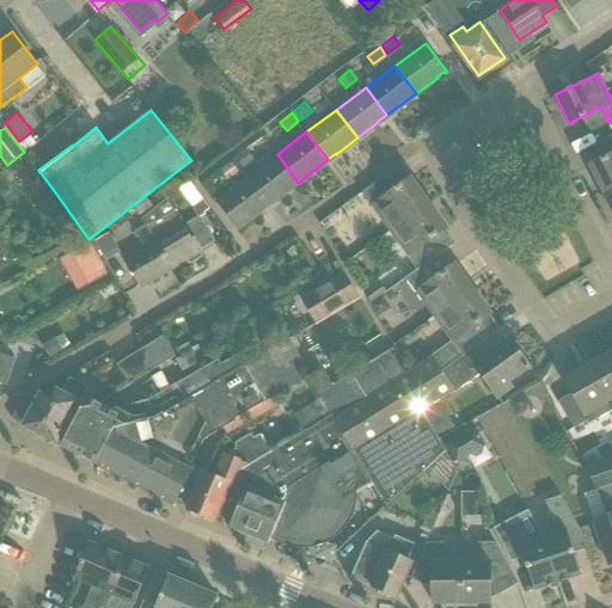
[(246,148),(237,155),(243,165),(252,157),(246,148)]
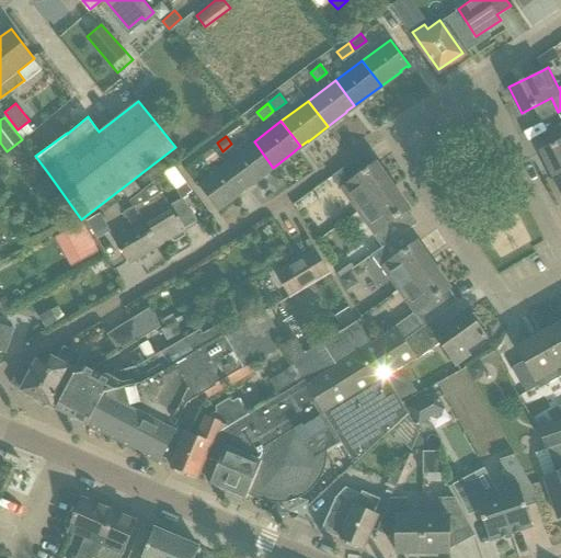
[(560,138),(540,149),(553,175),(560,171),(560,138)]
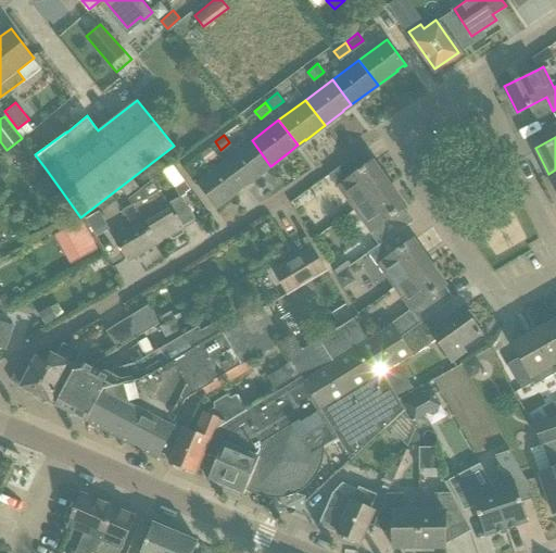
[(252,180),(270,166),(252,140),(225,161),(243,185),(251,179),(252,180)]
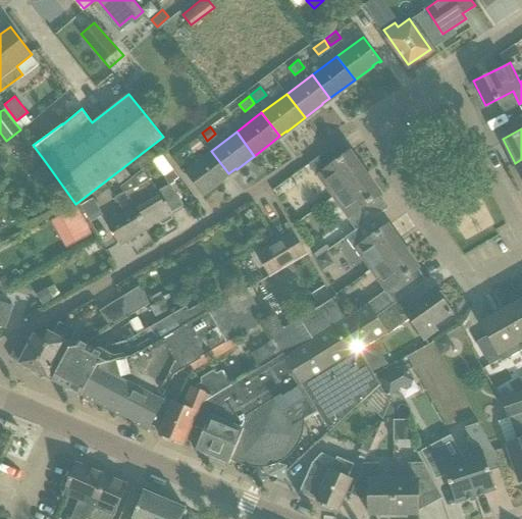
[(197,137),(188,144),(194,152),(203,145),(197,137)]
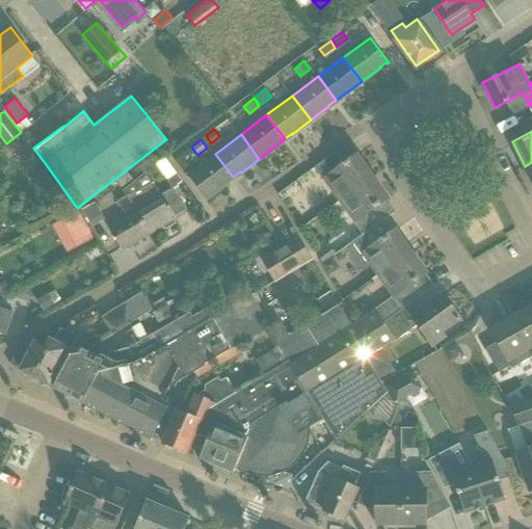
[(314,166),(326,183),(328,186),(330,185),(340,197),(372,175),(357,153),(355,154),(347,142),(314,166)]
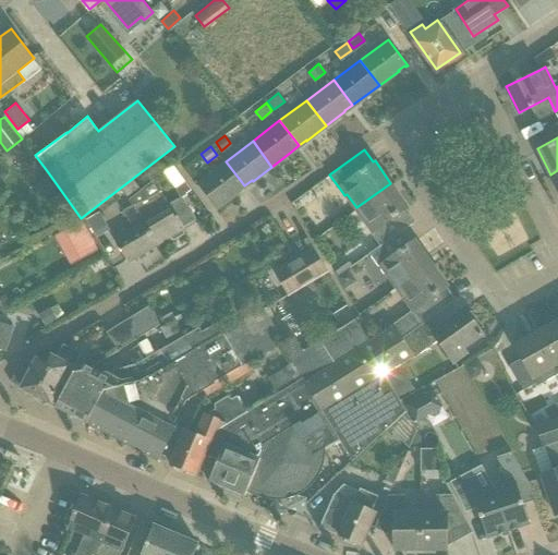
[(198,182),(205,191),(218,208),(220,206),(219,206),(238,192),(237,192),(244,185),(226,161),(198,182)]
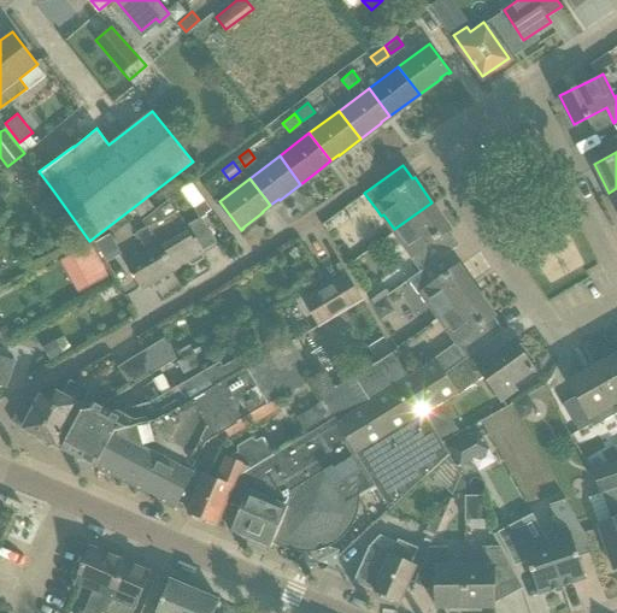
[(142,218),(146,224),(171,267),(172,270),(204,252),(203,248),(216,241),(201,217),(200,214),(199,216),(187,223),(170,196),(157,206),(157,207),(142,218)]
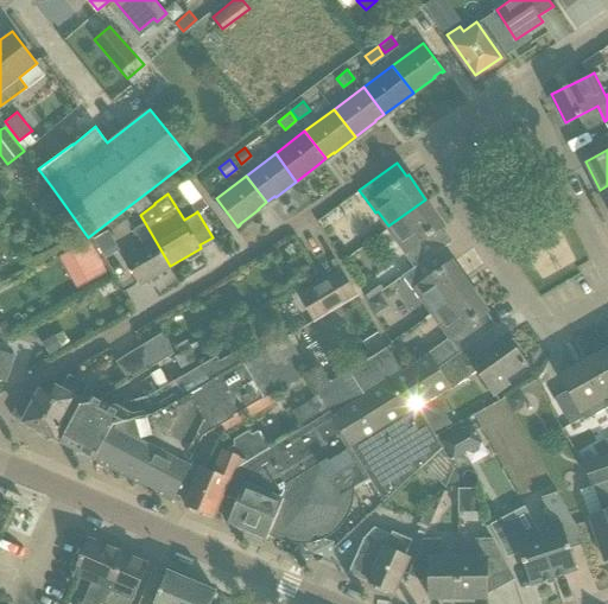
[(201,196),(191,203),(196,213),(197,211),(198,214),(203,210),(203,209),(208,204),(201,196)]
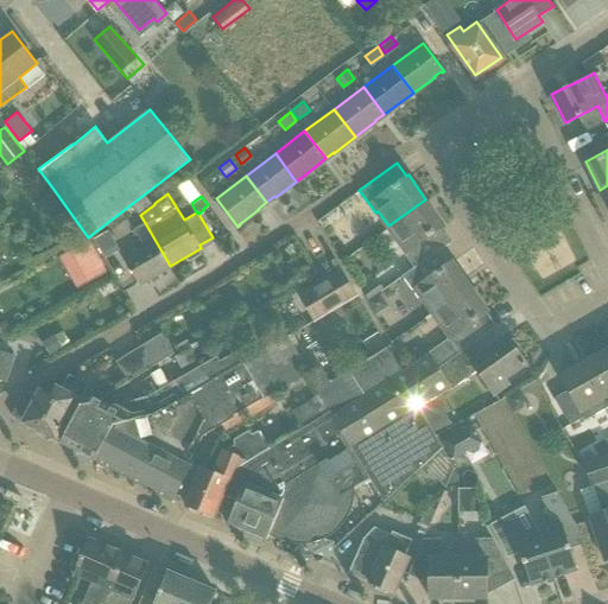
[(413,267),(449,242),(439,228),(444,224),(425,199),(388,226),(399,241),(397,245),(413,267)]
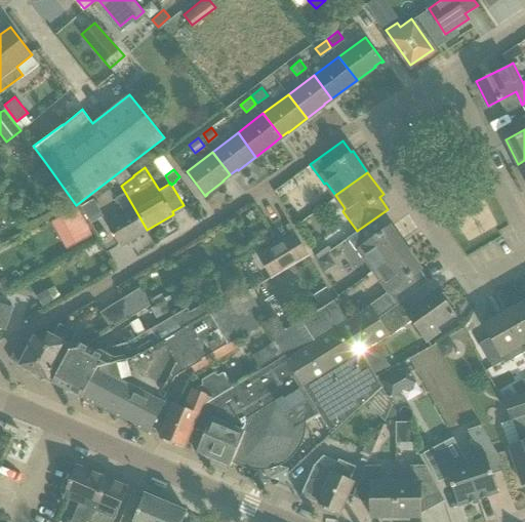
[(121,245),(147,230),(146,228),(124,191),(115,197),(124,210),(107,221),(121,245)]
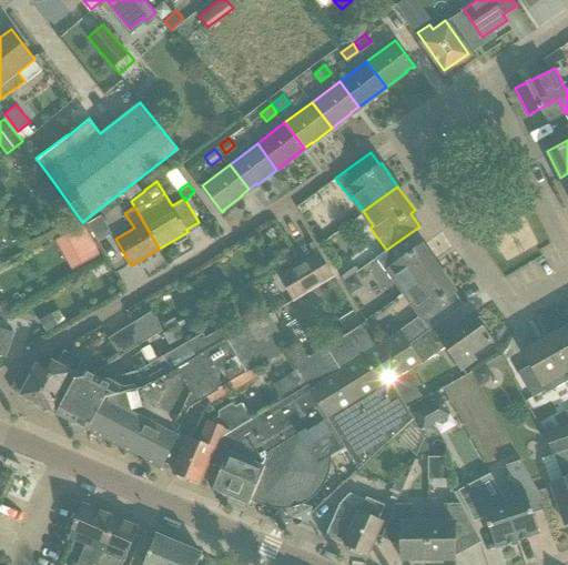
[(405,292),(439,266),(422,243),(419,245),(411,233),(419,226),(386,250),(375,258),(392,280),(395,278),(405,292)]
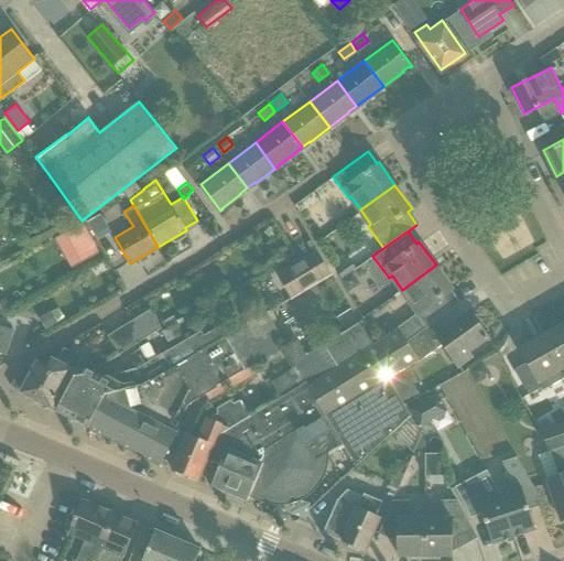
[(86,263),(98,255),(78,229),(66,238),(86,263)]
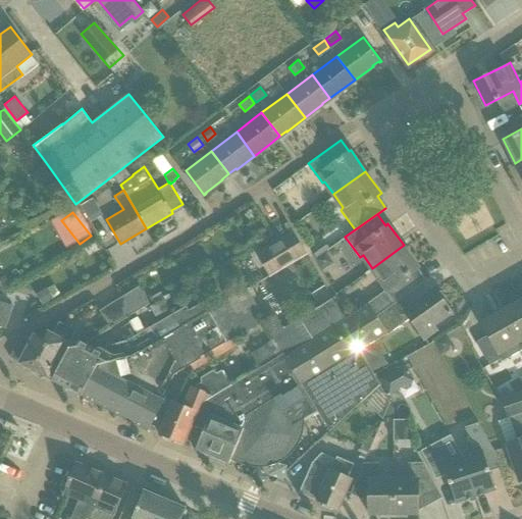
[(305,252),(304,251),(294,232),(258,254),(269,271),(269,273),(305,252)]
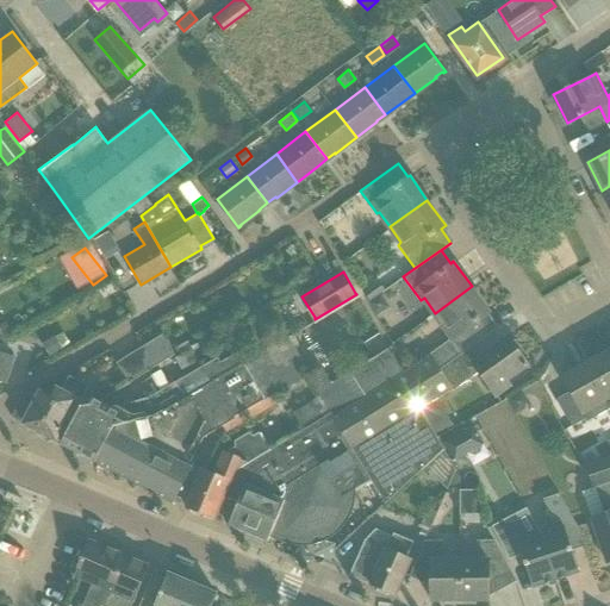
[(379,280),(363,291),(368,299),(384,288),(379,280)]
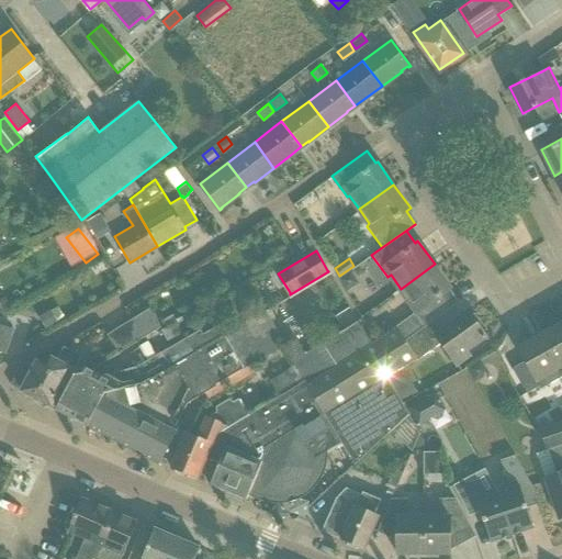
[(451,287),(435,264),(401,289),(411,302),(407,304),(413,312),(395,325),(404,339),(405,339),(423,325),(433,319),(458,301),(449,289),(451,287)]
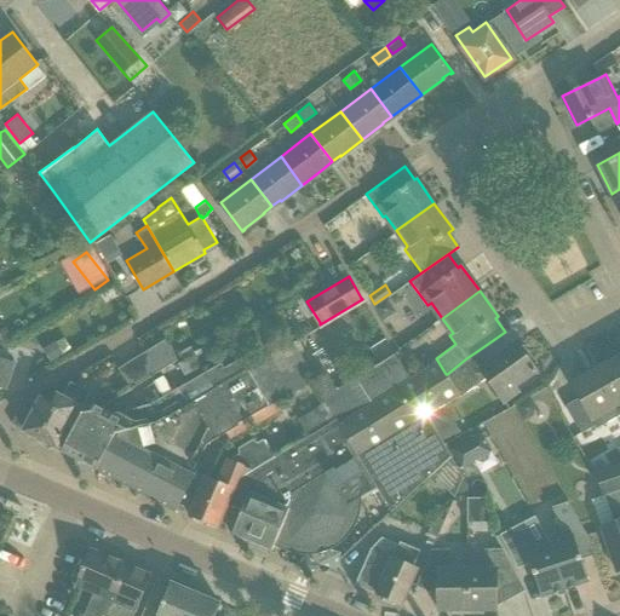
[(386,298),(375,306),(383,318),(391,312),(392,306),(386,298)]
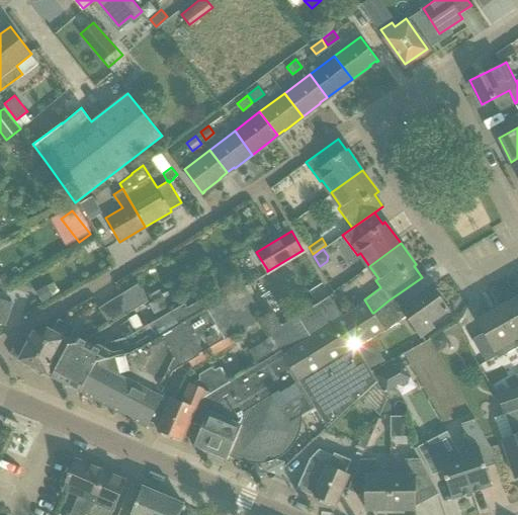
[(148,298),(138,281),(98,306),(108,323),(148,298)]
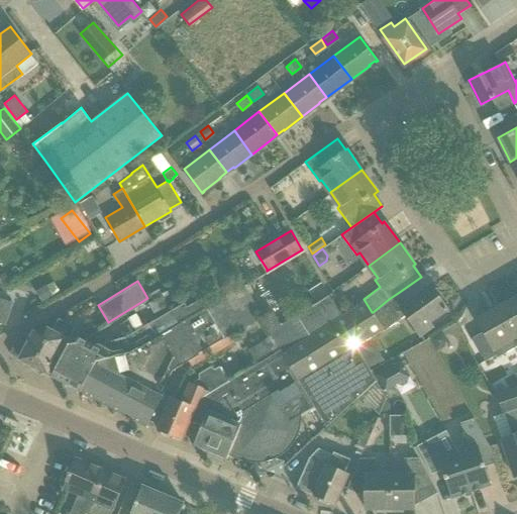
[(45,284),(36,290),(42,300),(52,294),(45,284)]
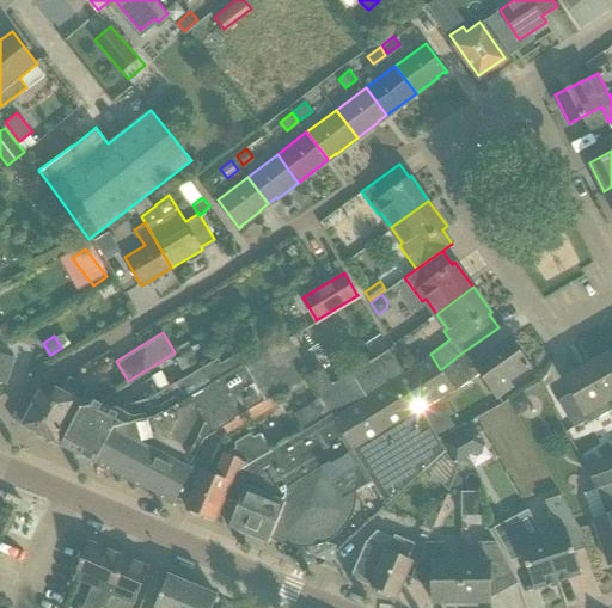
[(177,401),(135,481),(175,502),(193,467),(188,465),(203,435),(236,418),(234,415),(288,386),(283,378),(307,367),(289,336),(280,342),(267,349),(244,363),(177,401)]
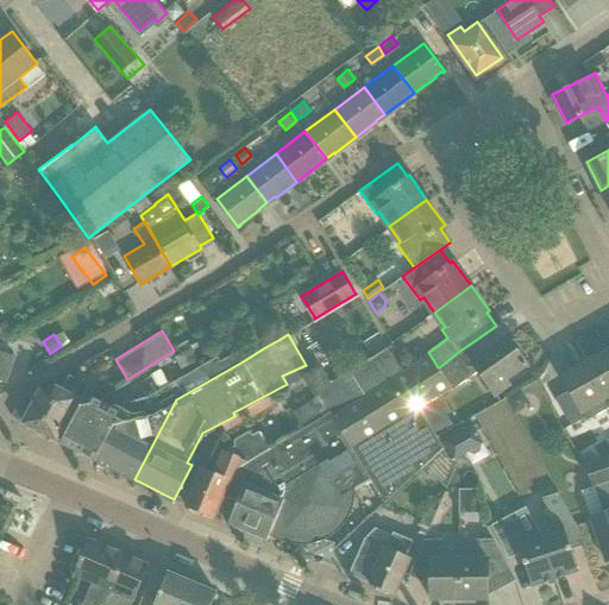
[(439,367),(438,367),(450,388),(451,388),(478,369),(491,388),(507,377),(526,363),(507,335),(477,357),(469,345),(458,352),(439,367)]
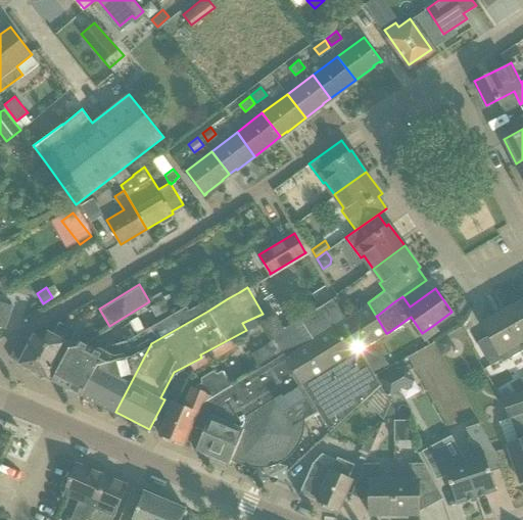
[(312,336),(286,352),(284,348),(281,350),(259,365),(258,365),(230,383),(220,389),(222,392),(201,406),(199,411),(211,416),(197,450),(230,463),(234,452),(238,454),(244,456),(250,458),(256,459),(263,458),(269,457),(272,456),(275,455),(278,454),(281,452),(286,447),(288,444),(290,441),(292,439),(295,430),(296,427),(296,423),(318,411),(323,419),(380,383),(366,356),(379,348),(374,340),(386,333),(376,316),(368,302),(343,316),(332,296),(300,316),(312,336)]
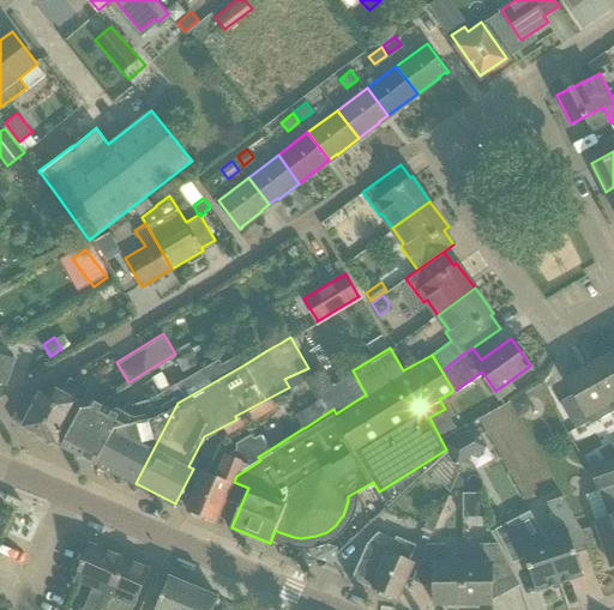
[(588,364),(609,402),(613,398),(613,356),(611,351),(588,364)]
